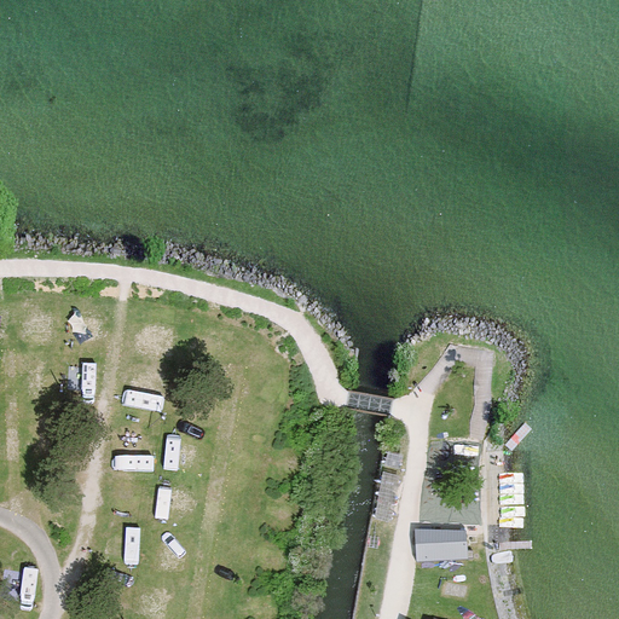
[(138,458),(144,424),(117,420),(110,452),(138,458)]
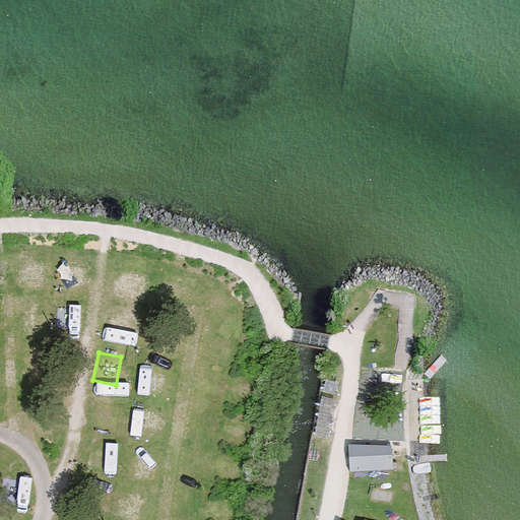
[(139,363),(137,387),(160,389),(163,366),(139,363)]
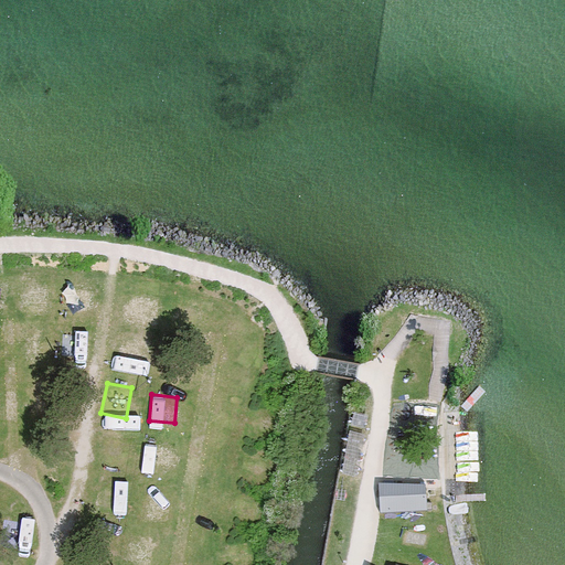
[(359,476),(365,437),(349,433),(341,472),(359,476)]
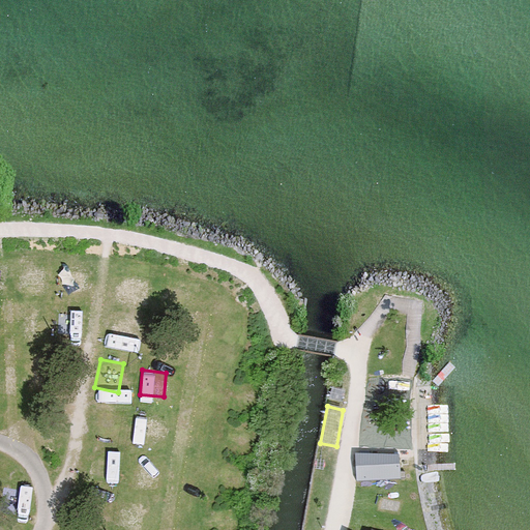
[(400,455),(355,455),(356,486),(401,481),(400,455)]
